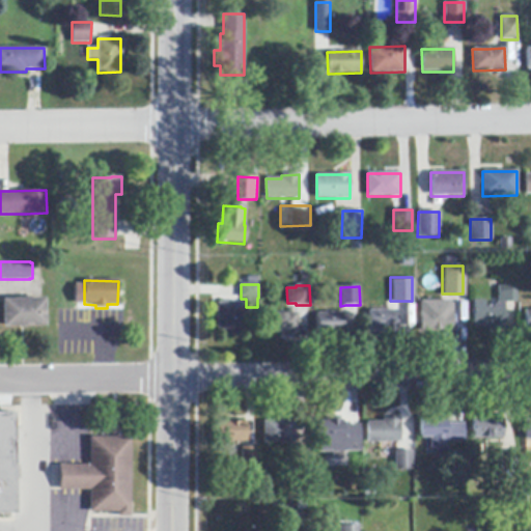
[(516,303),(507,303),(504,303),(505,331),(490,331),(490,327),(472,328),(472,325),(472,308),(473,308),(473,301),(484,301),(484,308),(492,308),(498,303),(498,286),(516,286),(516,303)]
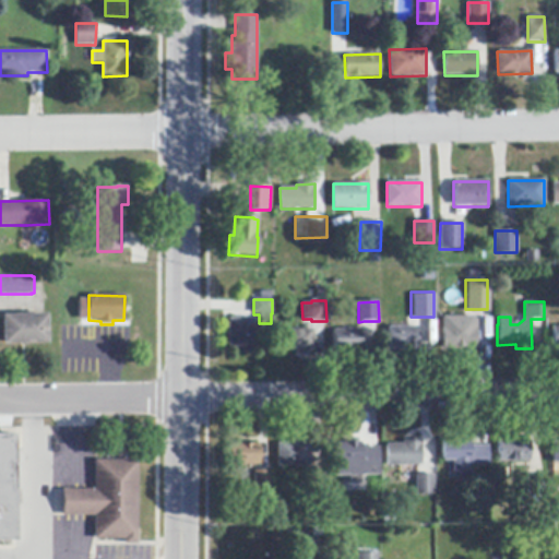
[(489,310),(489,328),(480,328),(475,328),(476,310),(489,310)]
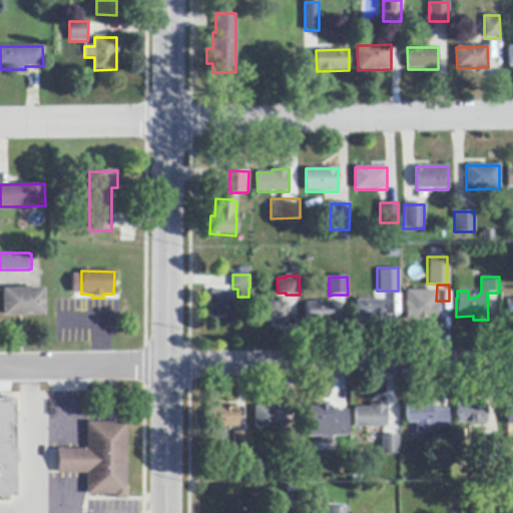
[(2,291),(2,290),(40,290),(42,290),(42,316),(2,316),(2,291)]
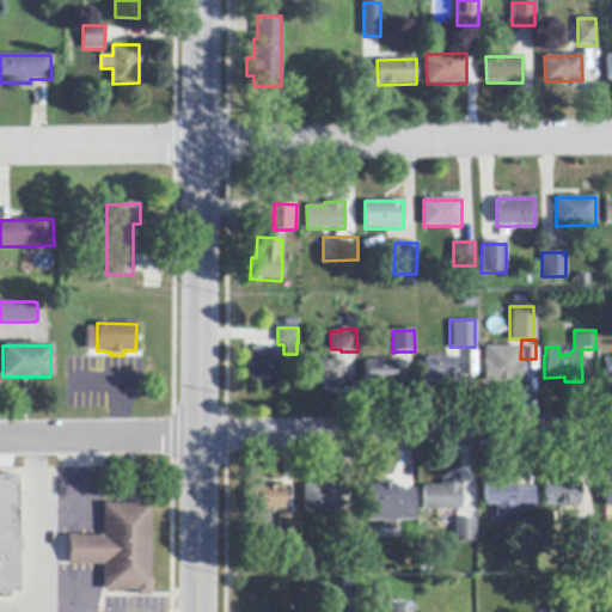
[(485,348),(507,348),(507,359),(520,359),(520,381),(485,381),(485,348)]
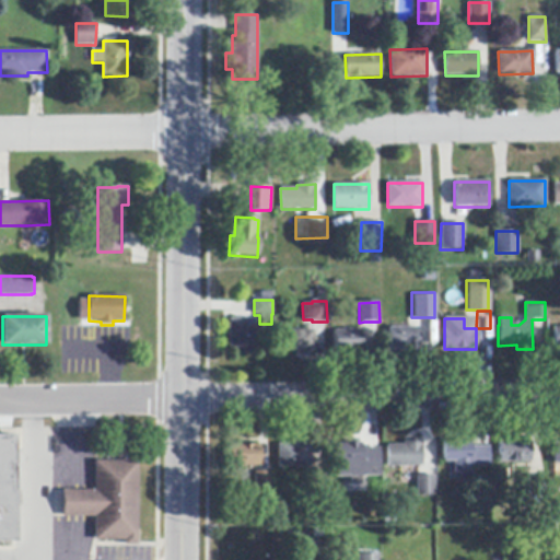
[(237,319),(254,319),(254,354),(230,354),(230,319),(237,319)]
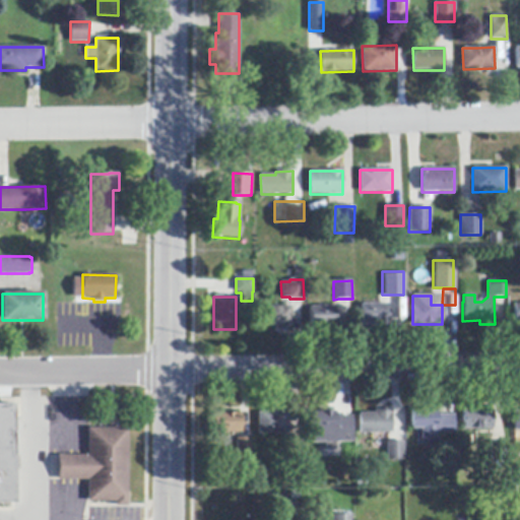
[(362,305),(389,305),(389,325),(362,326),(362,305)]
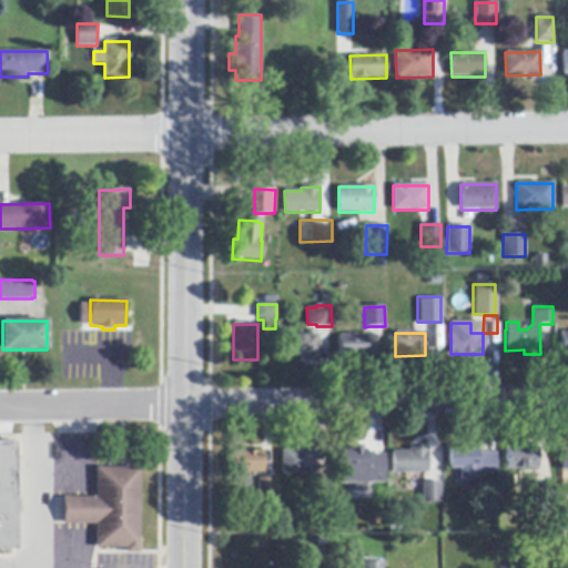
[(366,334),(367,357),(351,357),(351,356),(340,356),(338,335),(352,335),(352,334),(366,334)]
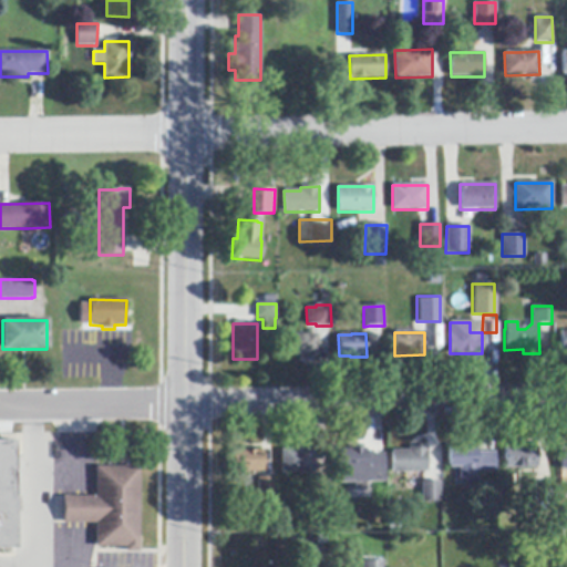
[(282,336),(312,334),(318,334),(318,357),(282,358),(282,336)]
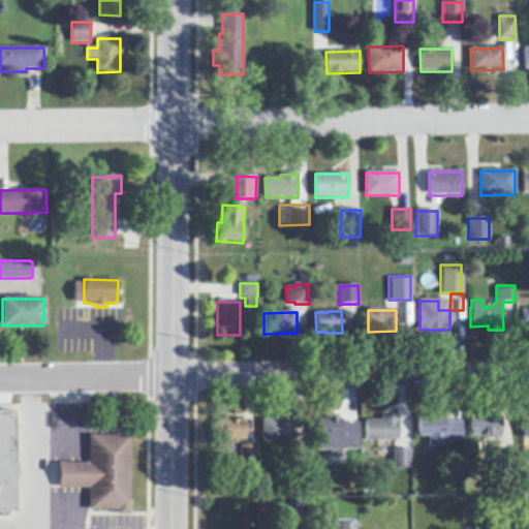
[(14,426),(16,512),(11,512),(0,512),(0,411),(14,411),(14,426)]
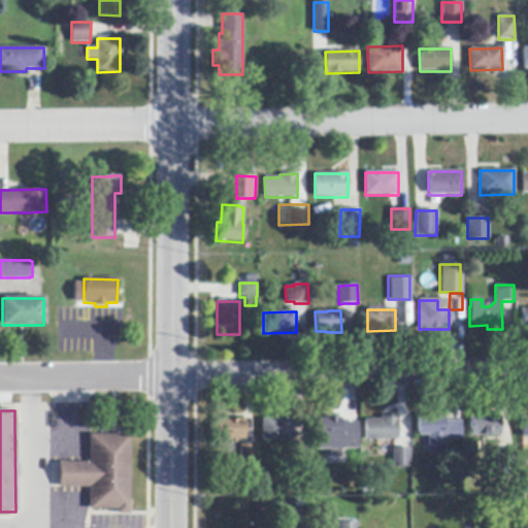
[(343,423),(357,422),(358,422),(358,450),(347,450),(341,450),(341,458),(330,458),(330,450),(325,450),(316,450),(316,419),(325,419),(325,416),(331,416),(331,419),(341,419),(341,423),(343,423)]
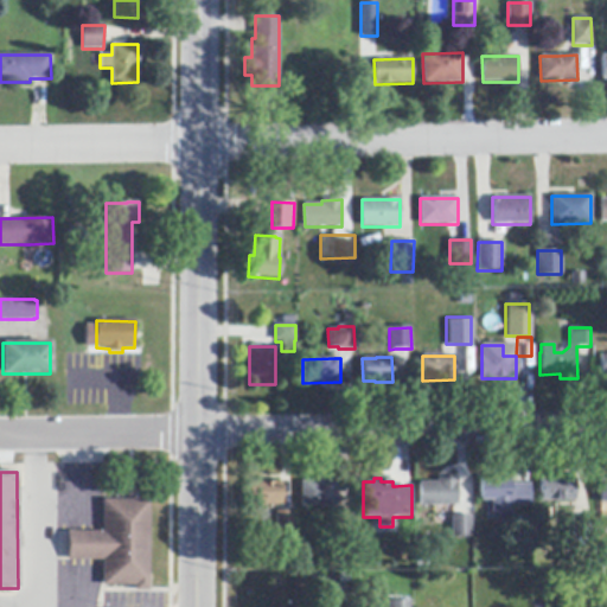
[(516,484),(530,484),(530,508),(512,508),(512,518),(492,519),(492,500),(481,502),(481,478),(509,478),(510,484),(516,484)]
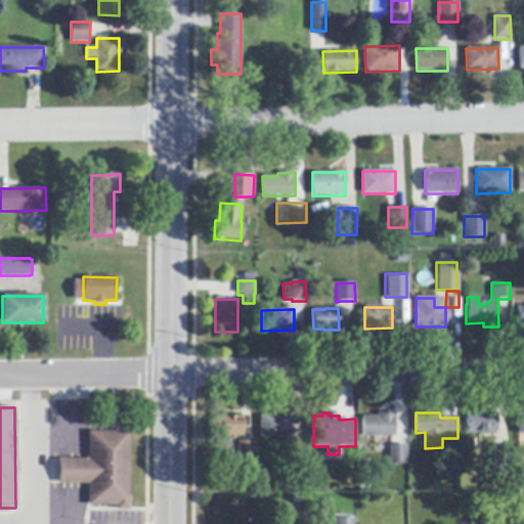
[(467,412),(496,412),(497,433),(467,433),(467,412)]
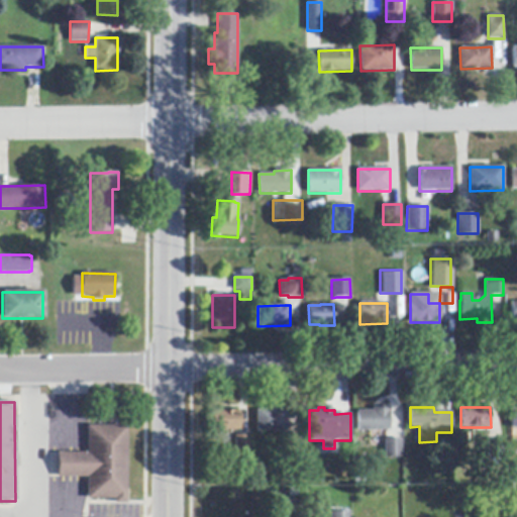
[(390,430),(372,430),(357,431),(357,411),(373,411),(373,408),(390,408),(390,430)]
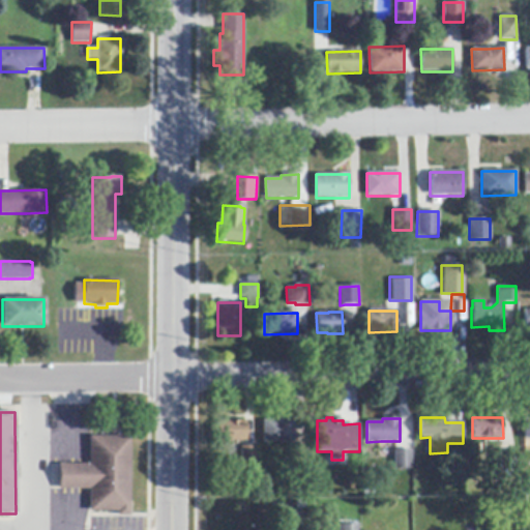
[(264,420),(294,420),(294,442),(264,442),(264,420)]
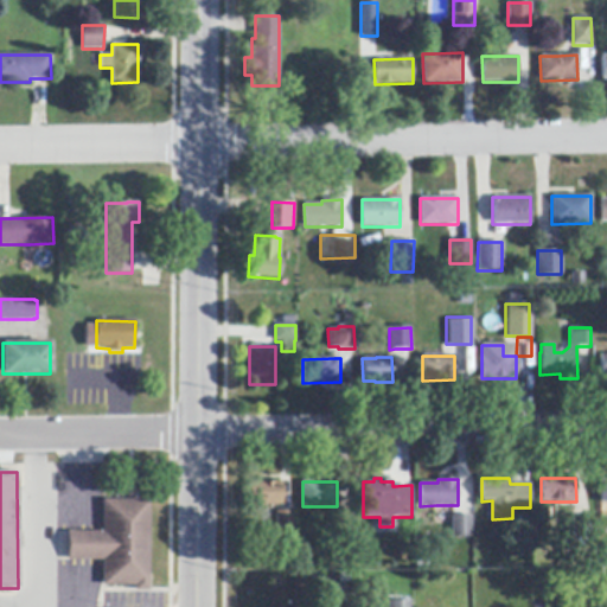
[(280,506),(264,506),(262,506),(262,505),(250,505),(250,484),(281,483),(282,505),(280,506)]
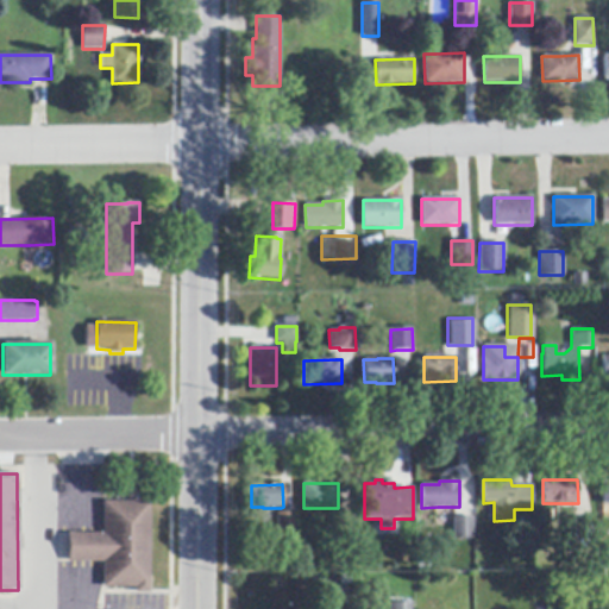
[(105,502),(130,502),(135,502),(150,502),(150,591),(150,594),(136,594),(136,591),(136,589),(106,589),(104,589),(104,586),(104,563),(68,563),(68,534),(98,534),(98,528),(104,528),(104,502),(105,502)]
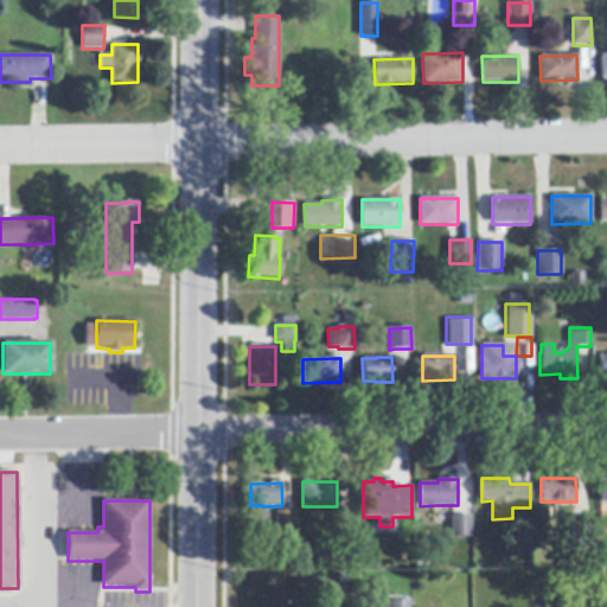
[(338,511),(353,511),(353,531),(334,531),(334,511),(338,511)]
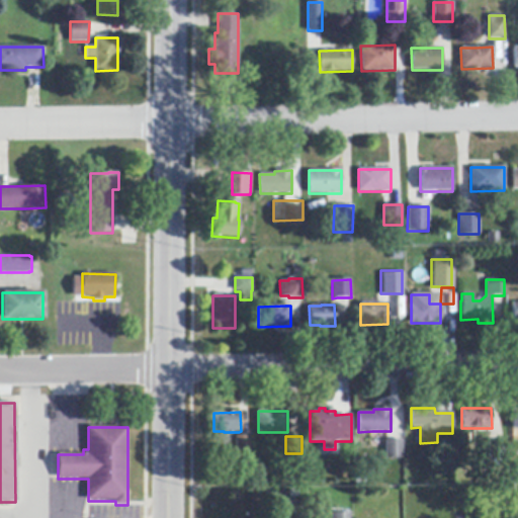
[(237,440),(237,437),(239,437),(249,437),(250,437),(250,460),(238,460),(238,452),(237,452),(237,440)]
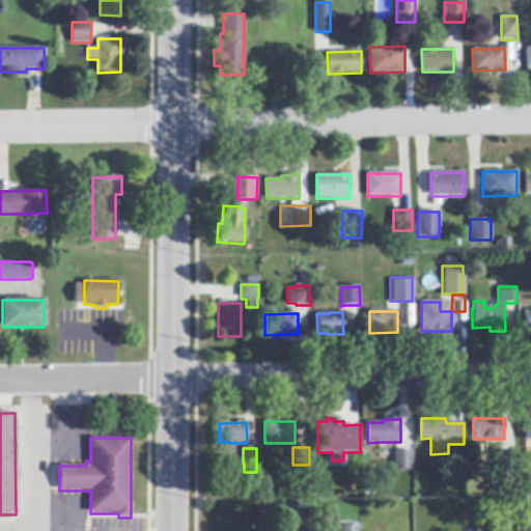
[(412,451),(413,470),(396,471),(396,458),(395,451),(402,451),(412,451)]
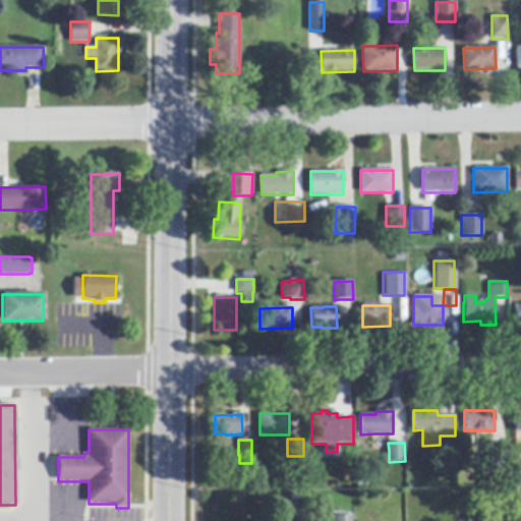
[(495,445),(506,444),(507,444),(507,463),(491,463),(491,445),(495,445)]
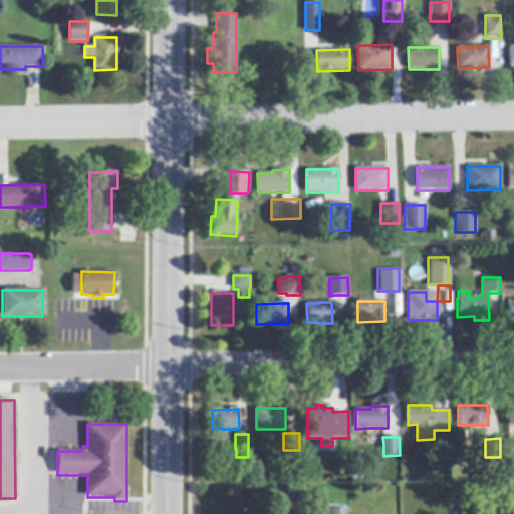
[(278,513),(294,513),(294,504),(278,505),(278,513)]
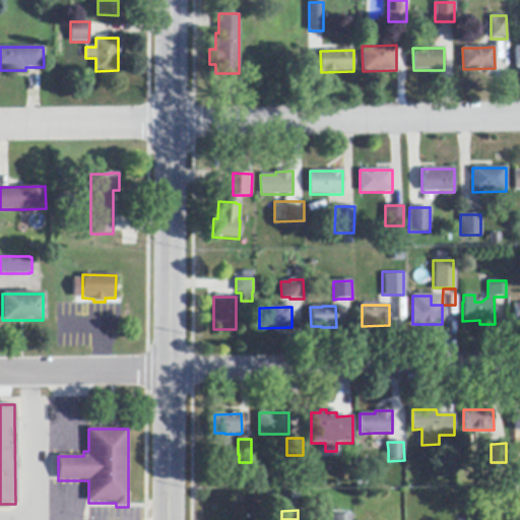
[(352,515),(352,519),(333,519),(333,515),(341,515),(341,511),(345,511),(345,515),(352,515)]
